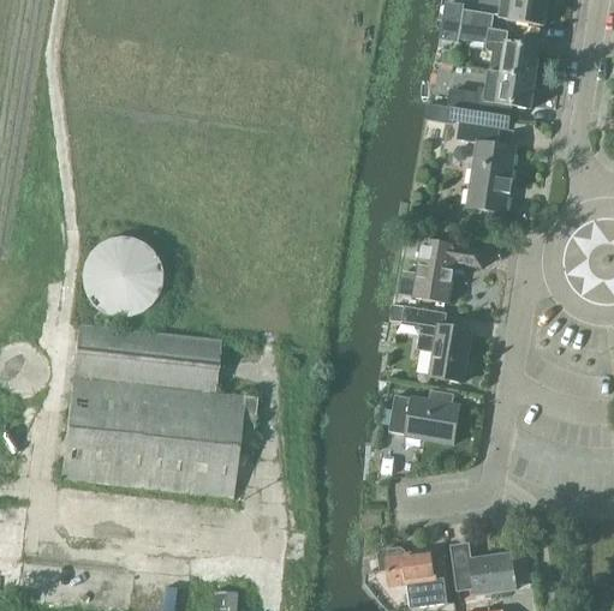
[(500,0),(498,16),(510,18),(544,24),(548,0),(500,0)]
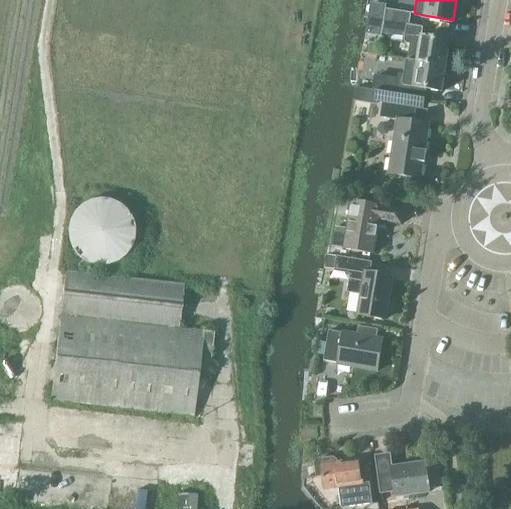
[(386,7),(384,19),(409,23),(411,11),(386,7)]
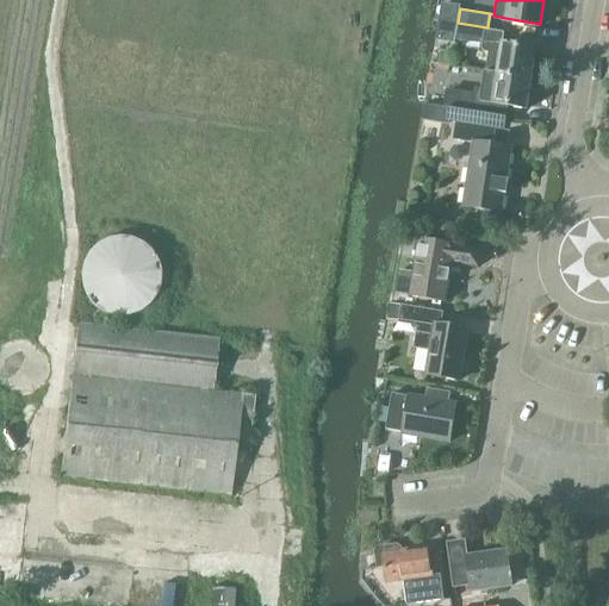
[(489,50),(485,69),(530,77),(535,48),(502,42),(504,30),(488,27),(458,23),(455,37),(482,42),(482,45),(485,49),(489,50)]
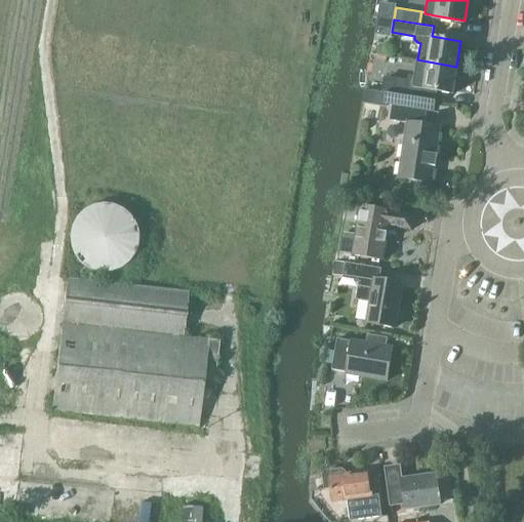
[(384,76),(381,90),(385,91),(388,91),(432,99),(434,89),(448,91),(452,92),(456,67),(417,59),(415,75),(411,75),(408,78),(407,80),(384,76)]
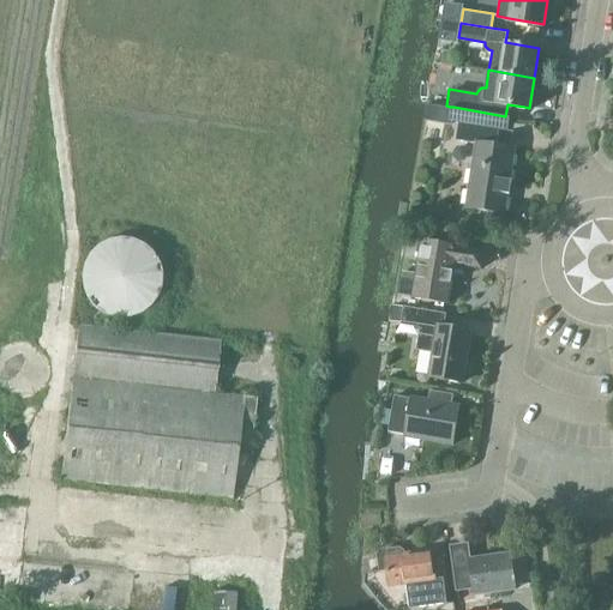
[(427,103),(426,116),(451,121),(454,107),(450,107),(446,106),(427,103)]
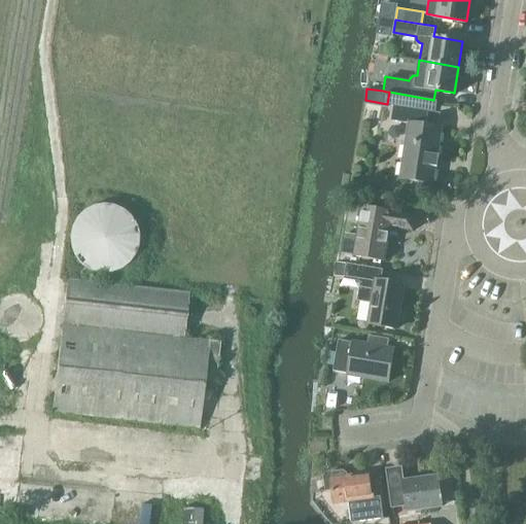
[(398,177),(431,182),(440,127),(424,124),(426,109),(392,104),(390,118),(407,121),(398,177)]
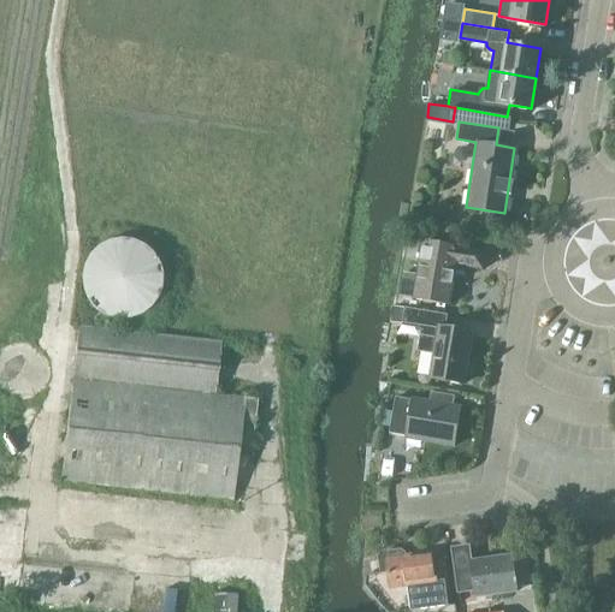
[(423,239),(413,297),(449,303),(456,262),(483,266),(485,250),(423,239)]
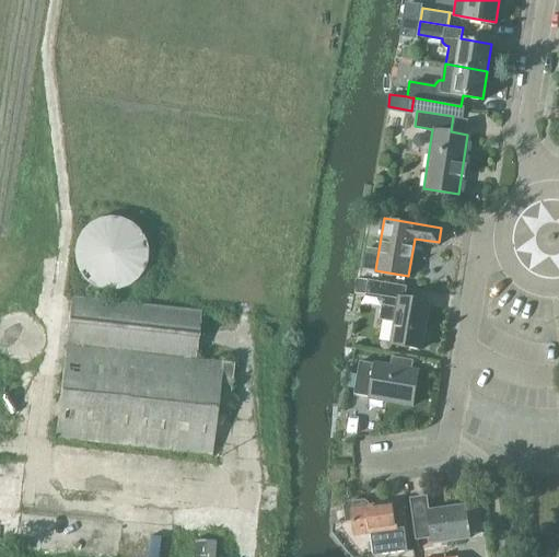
[(368,278),(365,294),(383,298),(380,318),(395,321),(391,343),(420,348),(428,301),(404,297),(406,285),(368,278)]
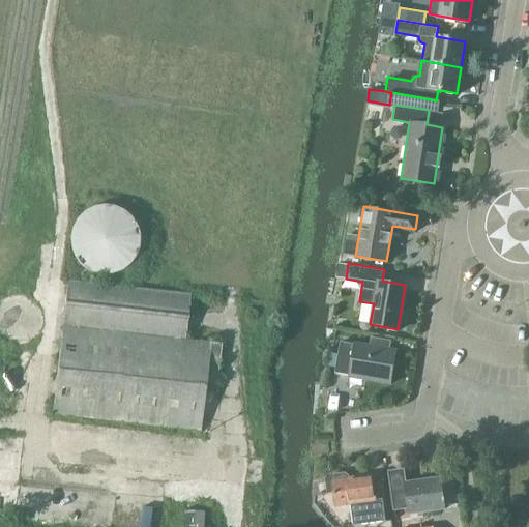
[(201,430),(207,382),(217,383),(222,345),(185,341),(190,296),(68,282),(53,413),(201,430)]
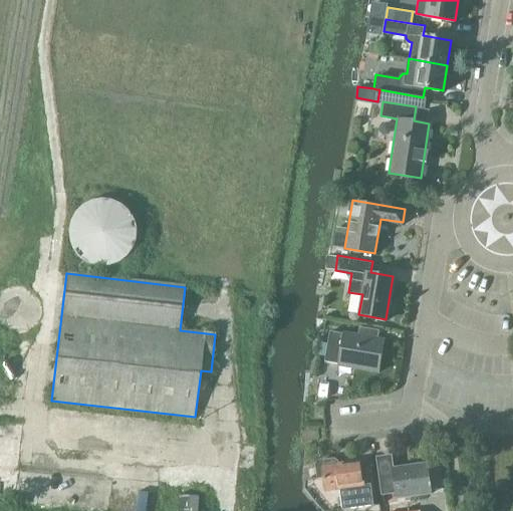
[(357,333),(343,331),(343,332),(330,329),(324,361),(338,363),(378,370),(383,338),(377,337),(378,328),(359,325),(357,333)]
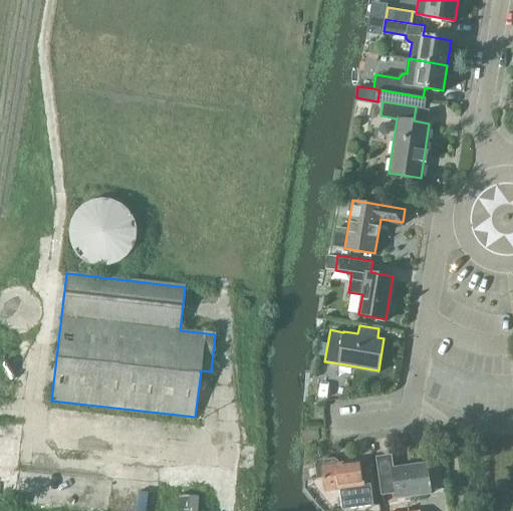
[(396,497),(430,492),(426,463),(393,467),(392,456),(377,458),(382,493),(396,491),(396,497)]
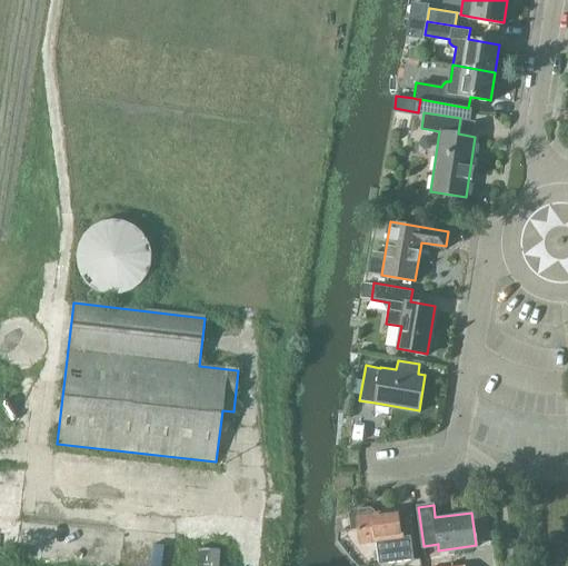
[(351,508),(349,513),(351,528),(359,528),(361,543),(377,540),(380,563),(415,557),(411,534),(404,535),(400,509),(374,513),(374,509),(370,506),(351,508)]
